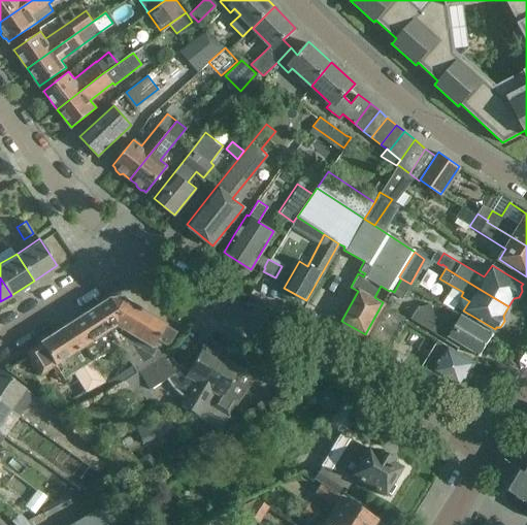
[(410,284),(401,279),(394,292),(403,297),(410,284)]
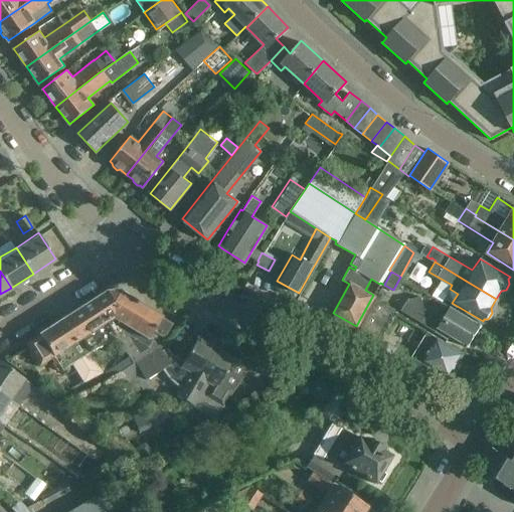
[(117,337),(127,354),(128,353),(129,355),(154,343),(151,340),(154,333),(162,337),(171,323),(160,316),(160,315),(118,289),(105,290),(115,304),(114,319),(108,323),(115,333),(118,337),(117,337)]
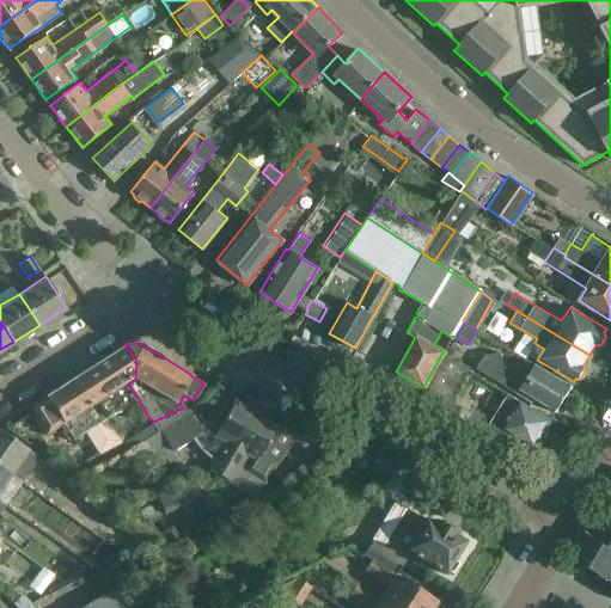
[(79,373),(105,416),(136,395),(128,384),(135,379),(136,361),(124,344),(79,373)]
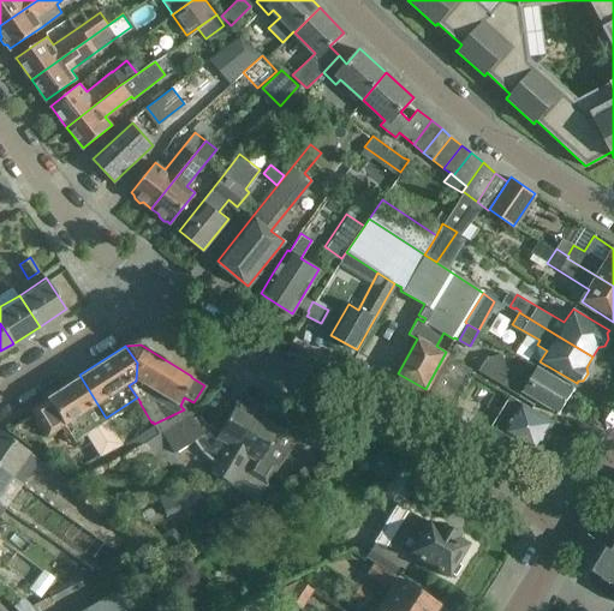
[(506,367),(502,352),(487,355),(477,370),(500,383),(534,403),(536,400),(558,413),(573,388),(537,365),(525,387),(512,378),(516,373),(506,367)]
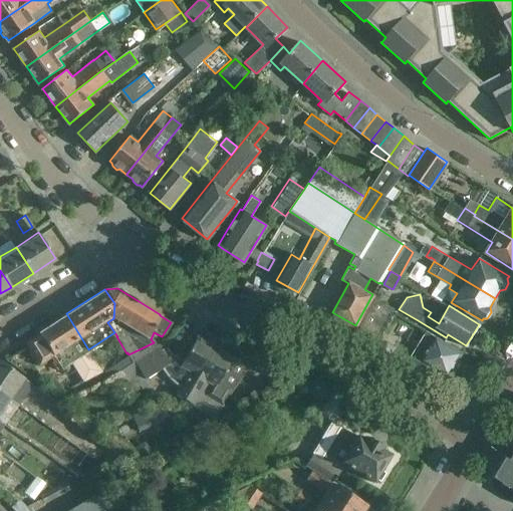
[(392,308),(385,304),(369,331),(376,335),(392,308)]
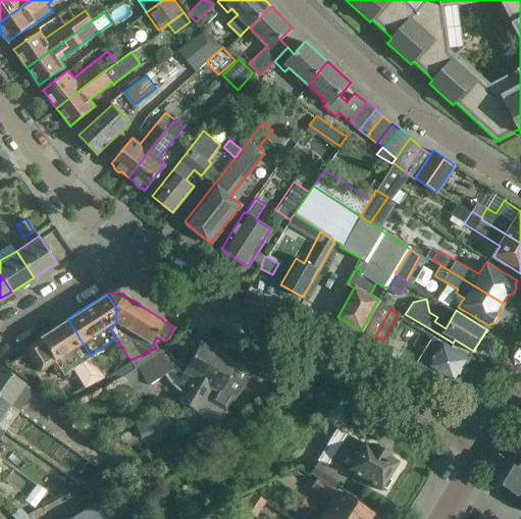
[(89,355),(90,355),(67,318),(38,336),(39,338),(24,347),(41,371),(55,362),(61,372),(70,366),(82,383),(101,374),(89,355)]
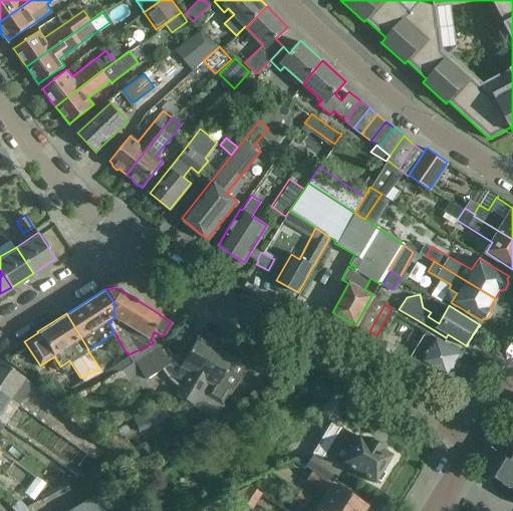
[(462,352),(425,330),(411,355),(444,374),(450,372),(462,352)]
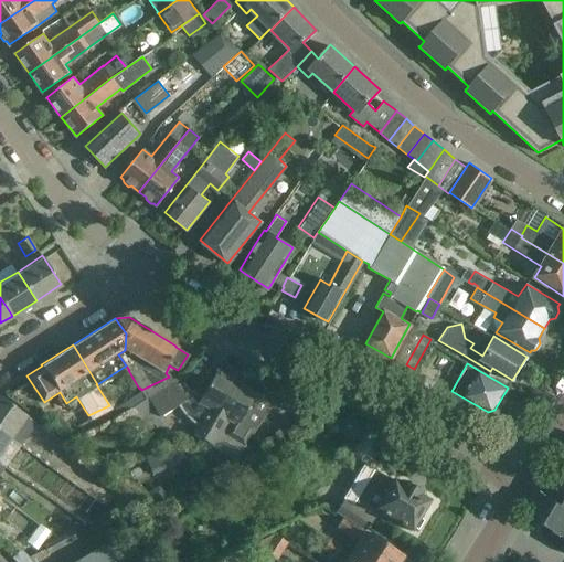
[(201,439),(235,381),(215,370),(200,395),(190,390),(185,386),(183,380),(176,383),(169,377),(141,390),(146,395),(159,416),(179,405),(185,415),(198,425),(192,434),(201,439)]
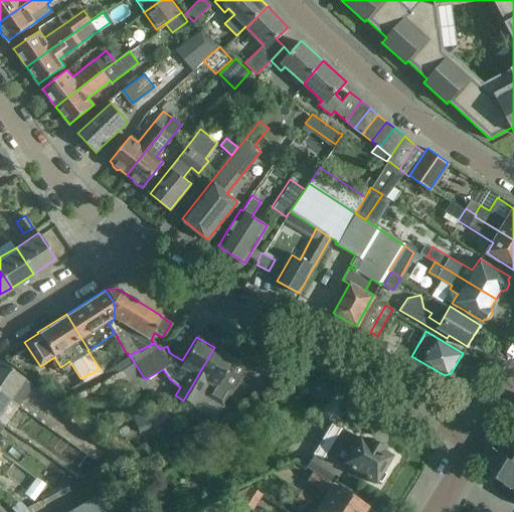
[(221,405),(232,388),(218,380),(231,357),(214,347),(183,400),(193,405),(200,393),(221,405)]
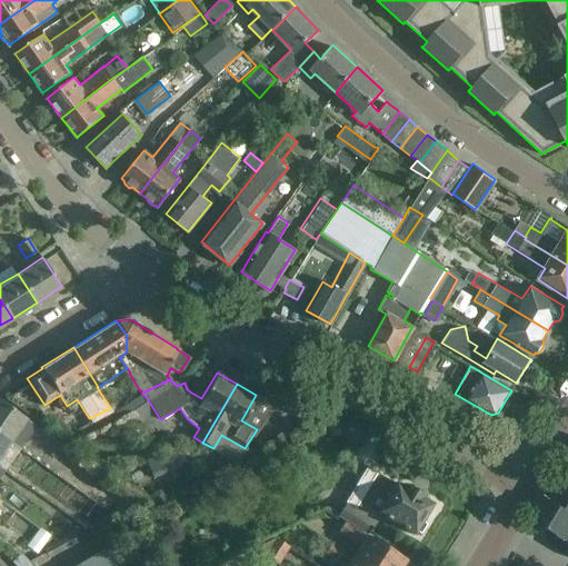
[(0,434),(10,440),(26,418),(0,400),(0,434)]
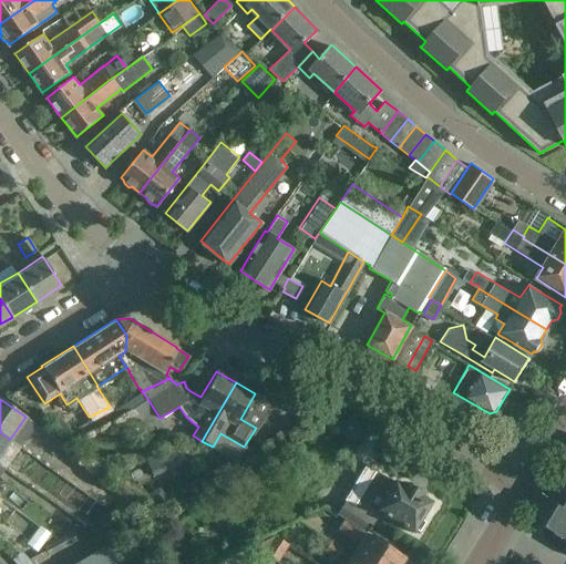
[(125,399),(111,409),(116,417),(131,408),(125,399)]
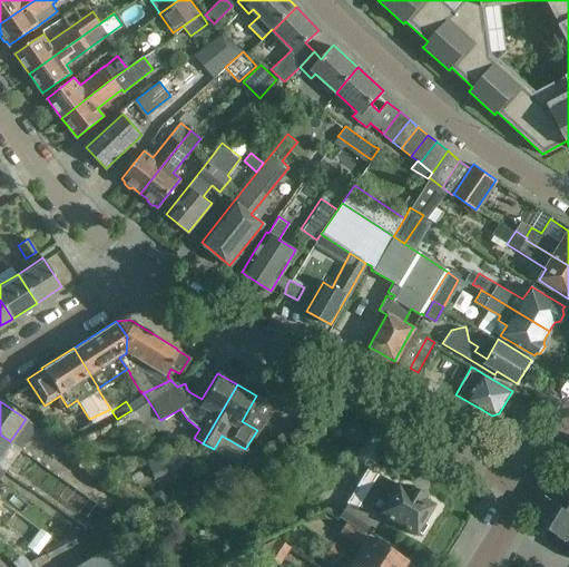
[(0,456),(10,441),(0,434),(0,456)]
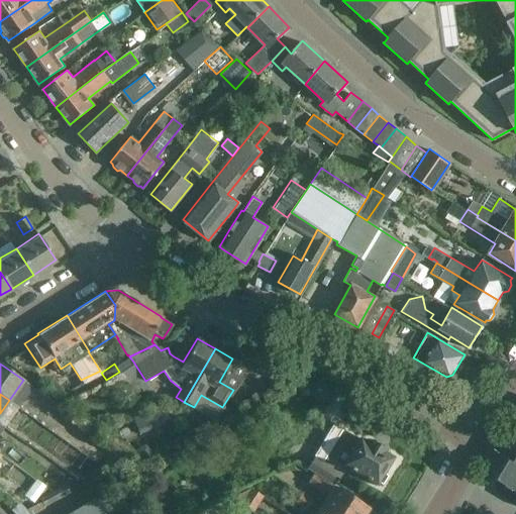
[(165,404),(165,403),(139,413),(131,416),(138,433),(172,420),(165,404)]
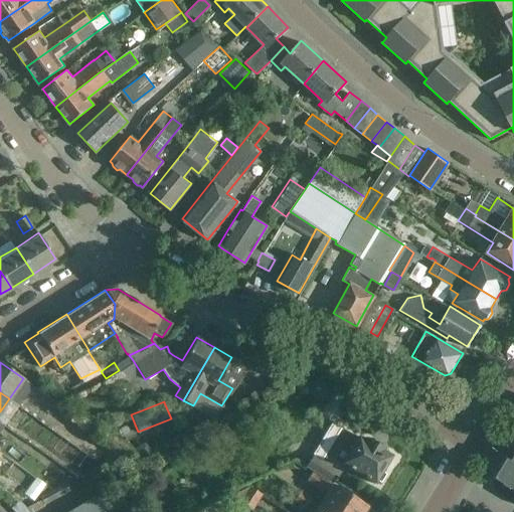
[(326,480),(331,472),(337,476),(343,465),(365,479),(366,478),(373,482),(375,479),(378,481),(384,473),(380,470),(389,455),(380,450),(382,447),(368,438),(366,441),(340,425),(330,444),(320,459),(312,454),(304,467),(311,471),(323,479),(326,480)]
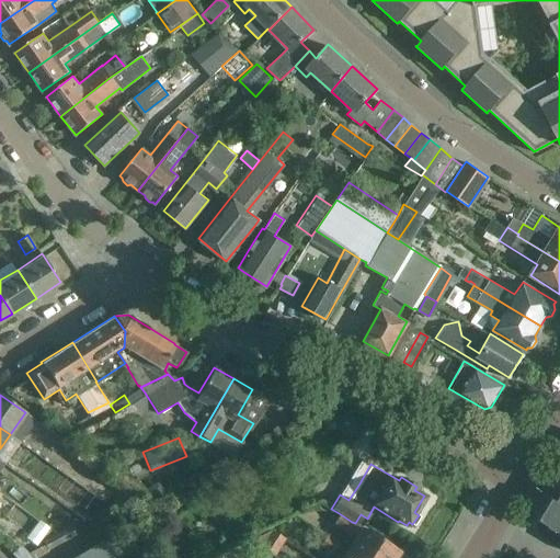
[(158,480),(146,487),(152,500),(164,493),(158,480)]
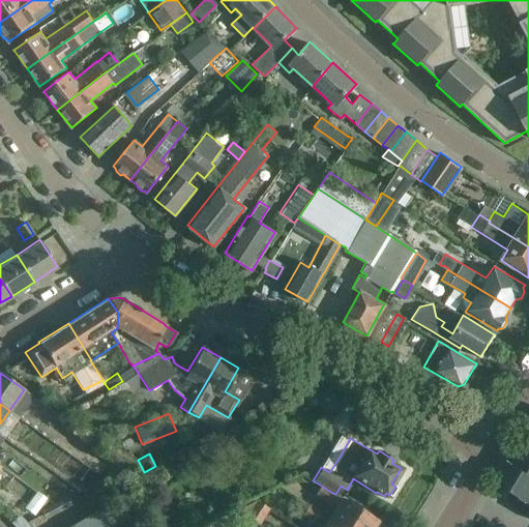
[(528,460),(509,492),(528,503),(528,460)]
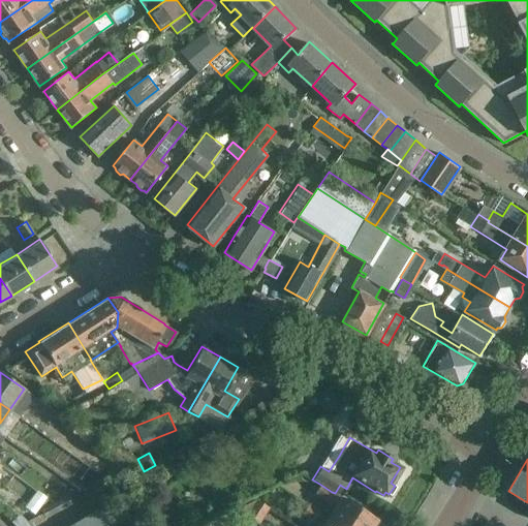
[(102,474),(111,483),(120,476),(115,468),(102,474)]
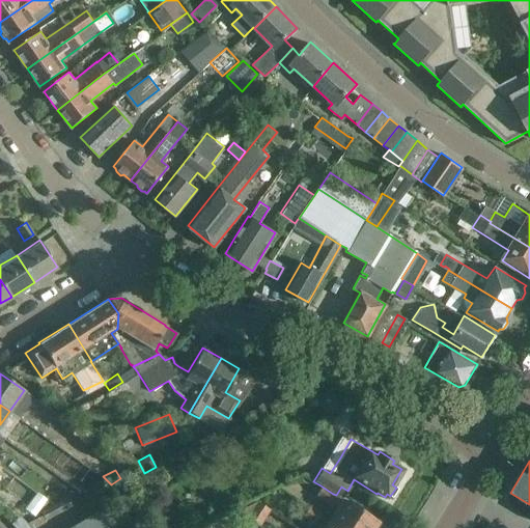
[(111,484),(103,476),(89,484),(94,493),(111,484)]
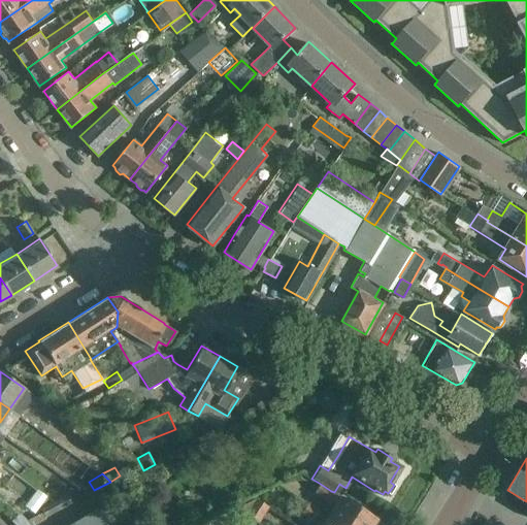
[(319,483),(314,491),(326,499),(331,491),(319,483)]
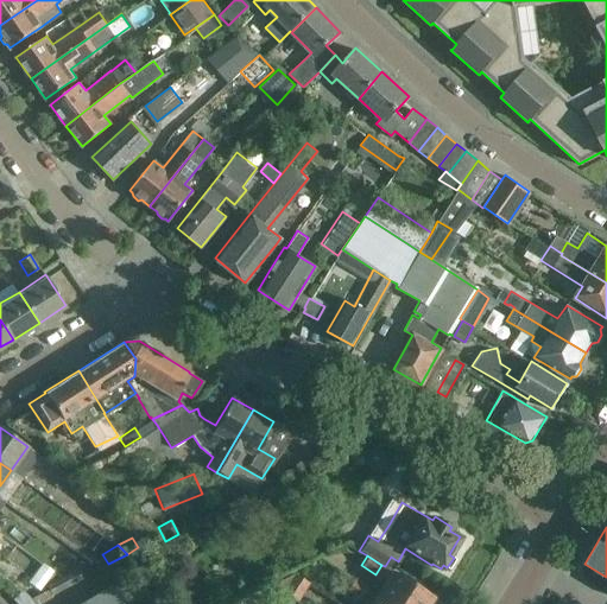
[(42,561),(27,582),(39,590),(52,570),(42,561)]
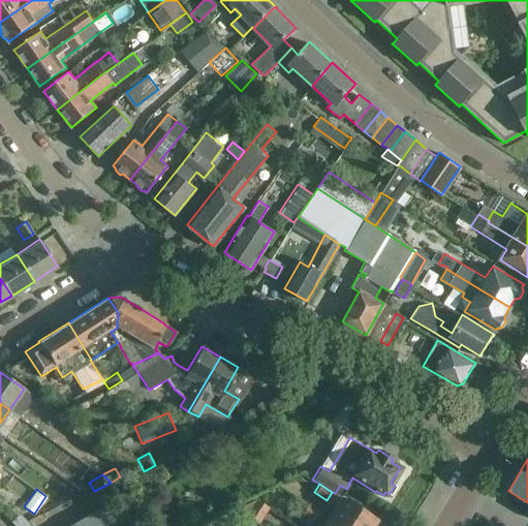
[(53,501),(62,507),(71,503),(66,494),(53,501)]
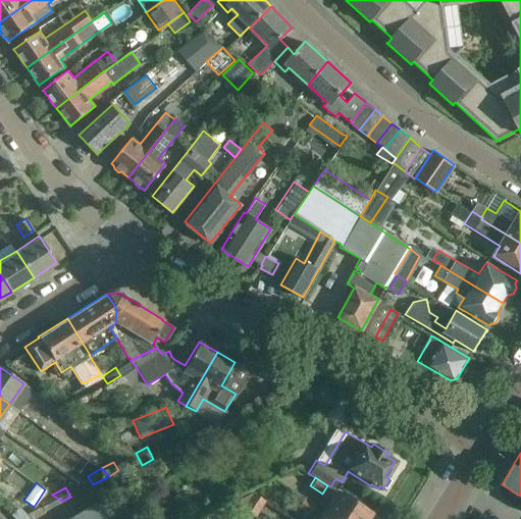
[(335,518),(366,518),(371,513),(336,490),(324,511),(335,518)]
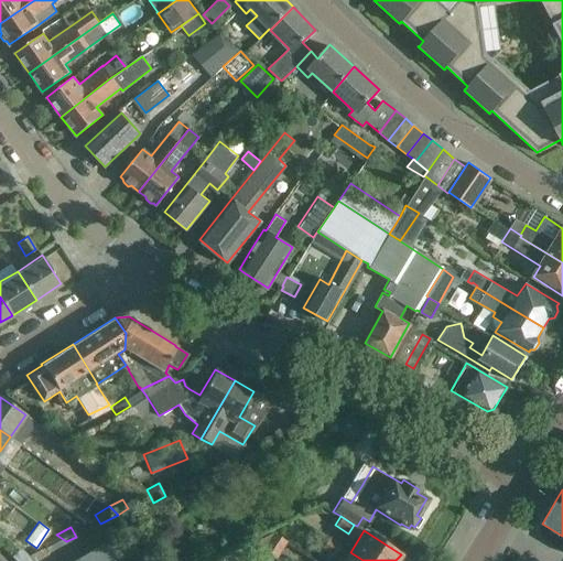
[(66,541),(56,535),(42,542),(47,552),(66,541)]
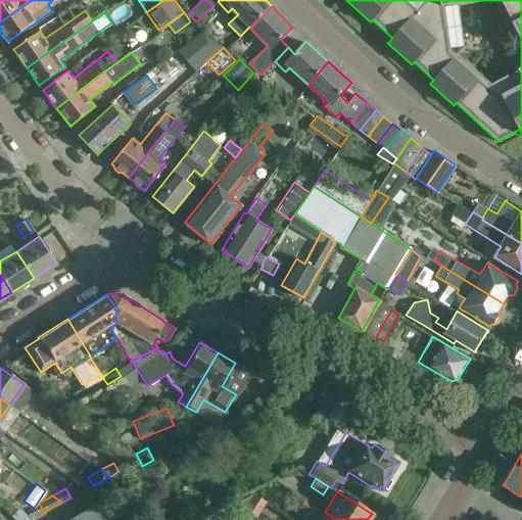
[(316,507),(303,499),(298,508),(310,516),(316,507)]
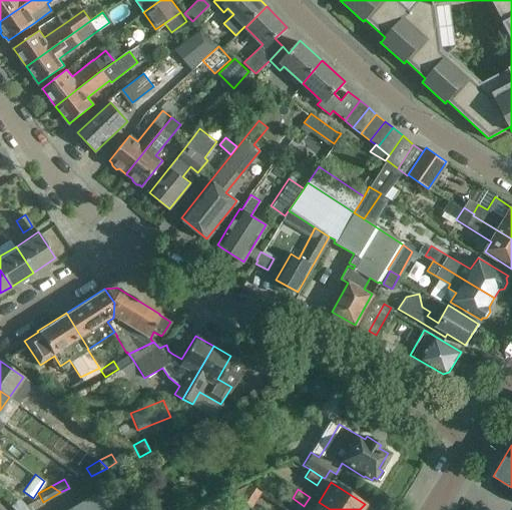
[(107,509),(96,491),(94,492),(63,509),(107,509)]
